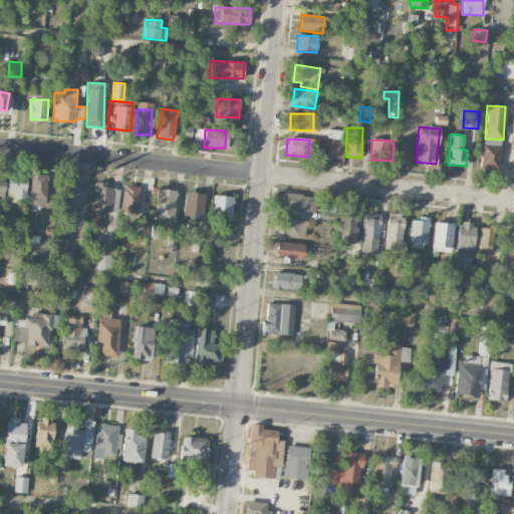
[(329,158),(343,158),(343,142),(330,142),(329,158)]
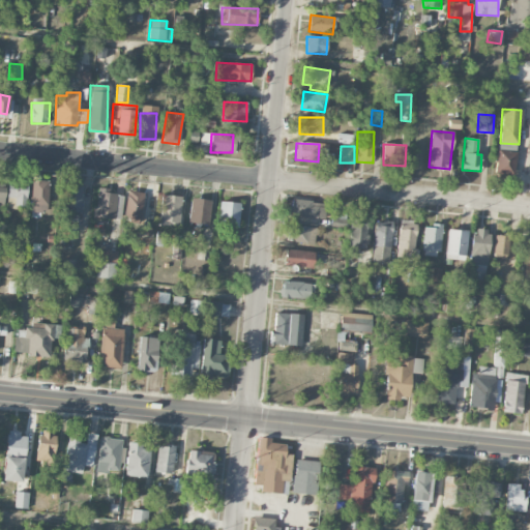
[(517,152),(498,149),(495,173),(513,176),(517,152)]
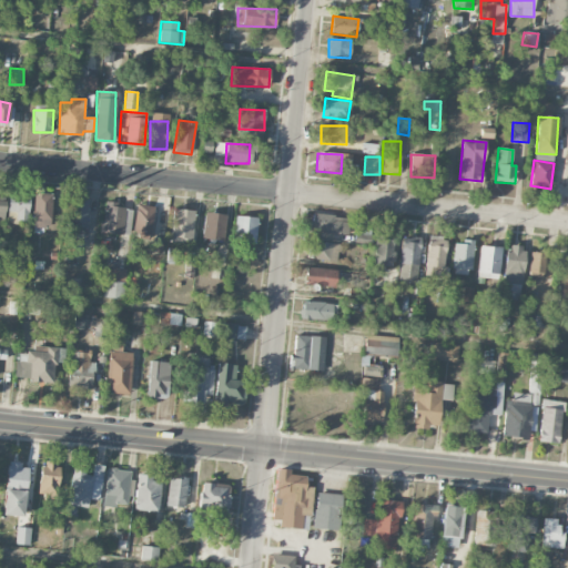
[(50,227),(51,194),(34,193),(33,227),(50,227)]
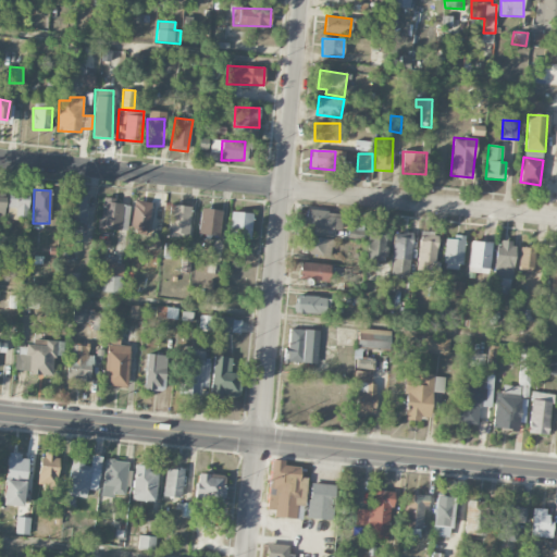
[(8,217),(28,218),(29,192),(8,192),(8,217)]
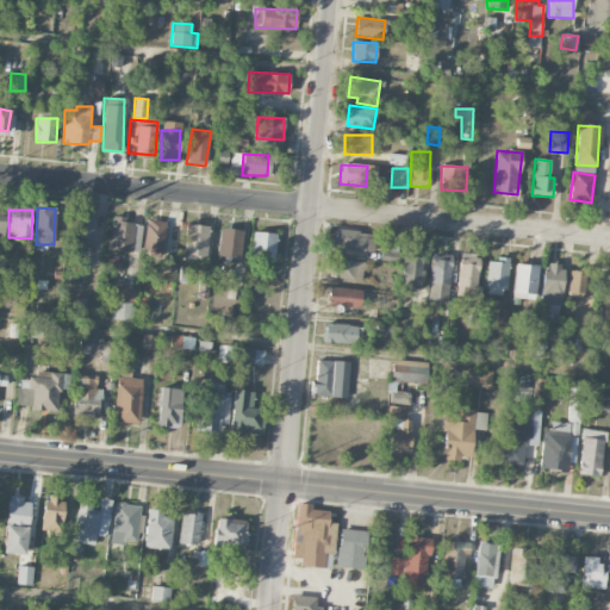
[(73,253),(92,254),(93,216),(74,215),(73,253)]
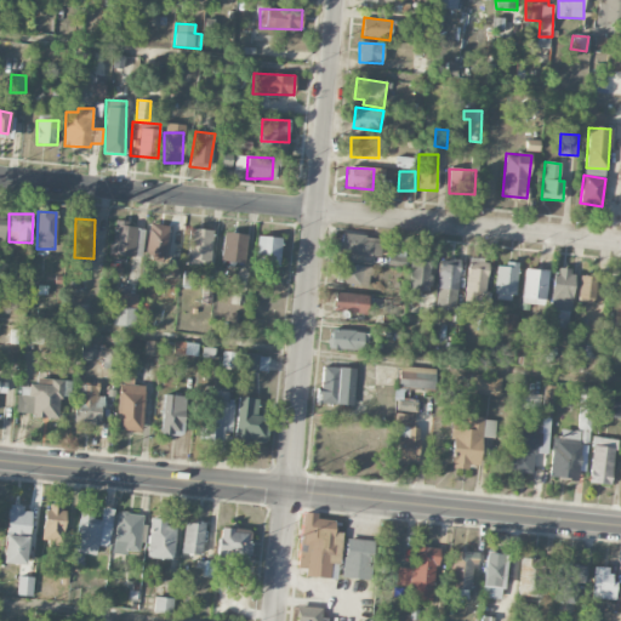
[(136,256),(137,223),(113,222),(112,255),(136,256)]
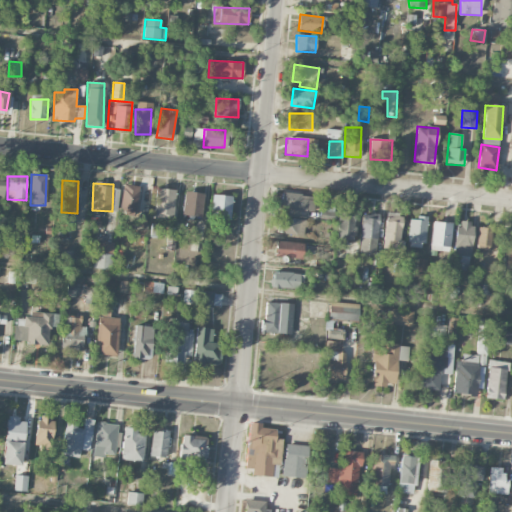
[(120,213),(136,215),(139,186),(122,185),(120,213)]
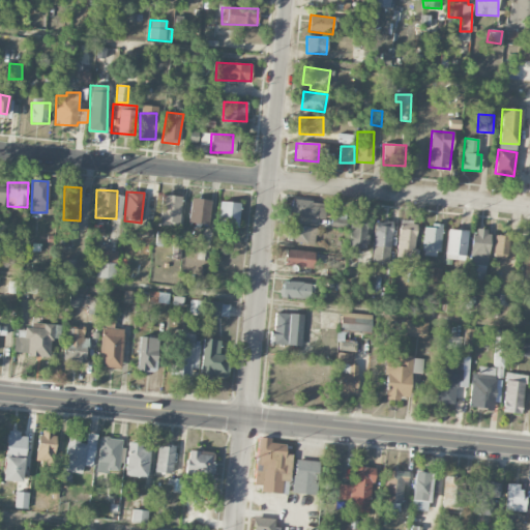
[(181,197),(160,196),(159,226),(180,226),(181,197)]
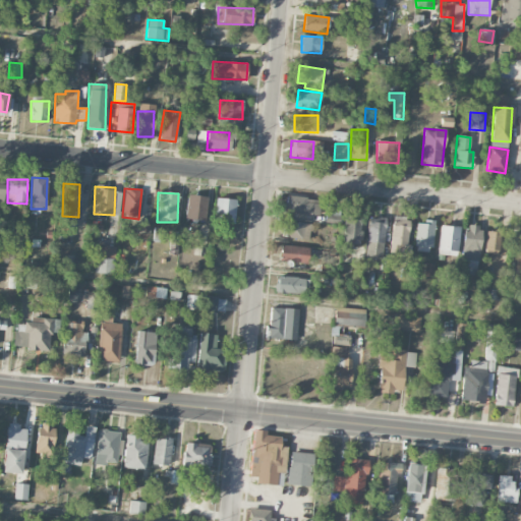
[(208,196),(187,195),(185,219),(206,221),(208,196)]
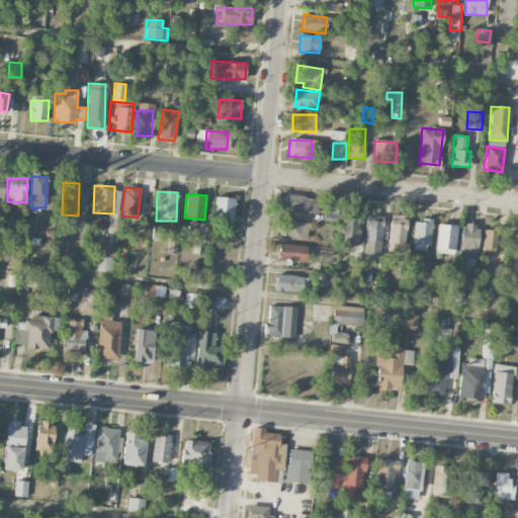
[(283,211),(318,213),(319,197),(284,195),(283,211)]
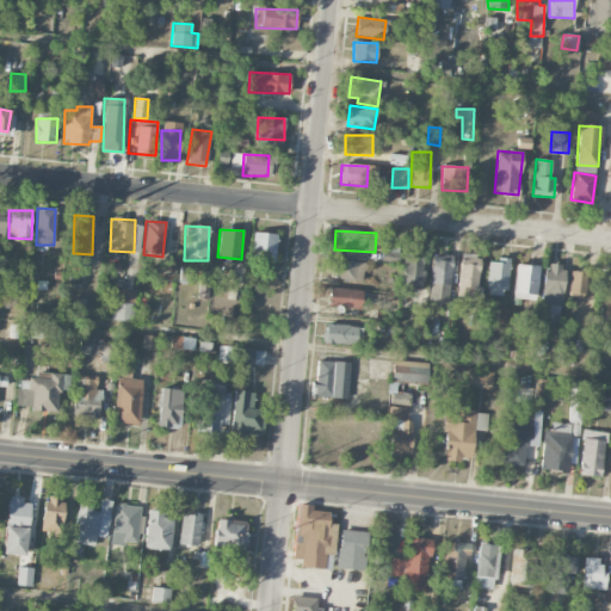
[(275,261),(277,234),(253,233),(252,260),(275,261)]
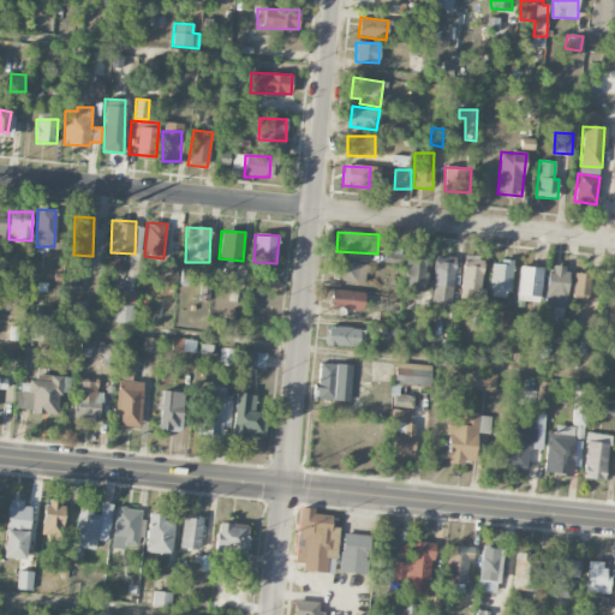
[(425,286),(427,255),(407,254),(406,285),(425,286)]
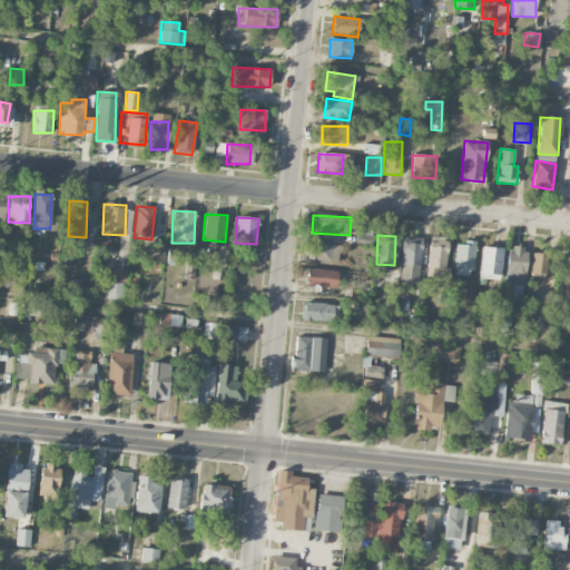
[(163,239),(155,238),(154,253),(161,253),(163,239)]
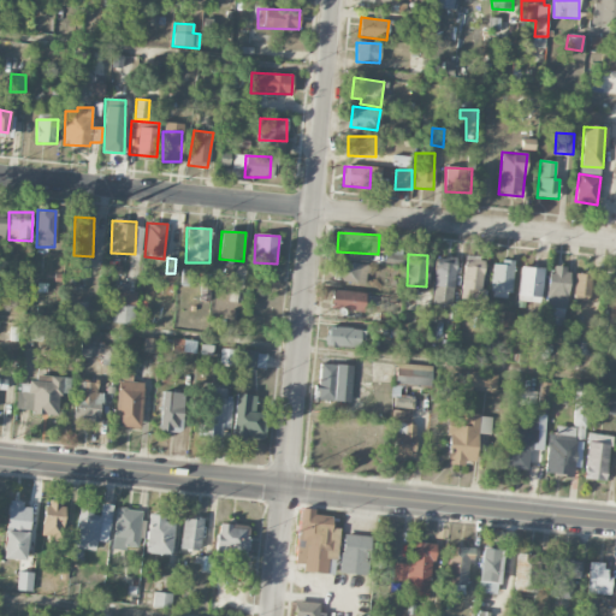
[(483,291),(484,258),(463,258),(462,300),(471,300),(471,291),(483,291)]
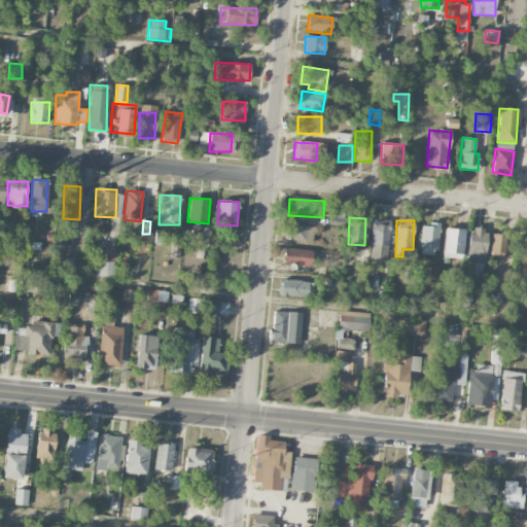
[(312,244),(315,227),(289,223),(286,240),(312,244)]
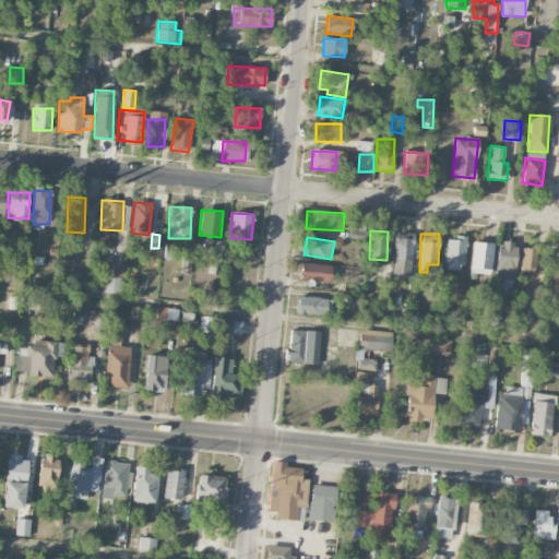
[(408,277),(415,240),(396,237),(391,275),(408,277)]
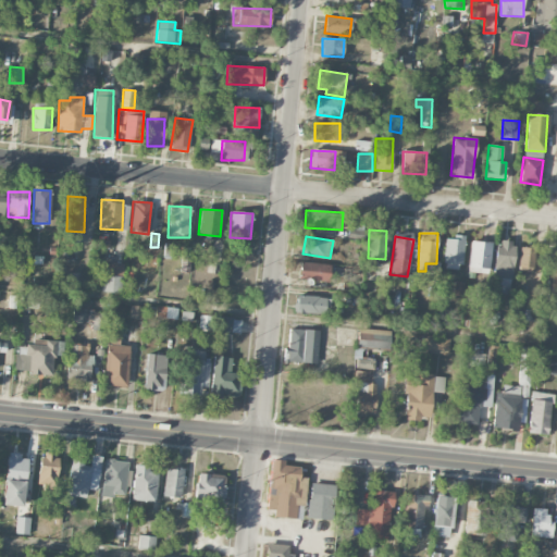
[(444,237),(444,264),(463,264),(463,237),(444,237)]
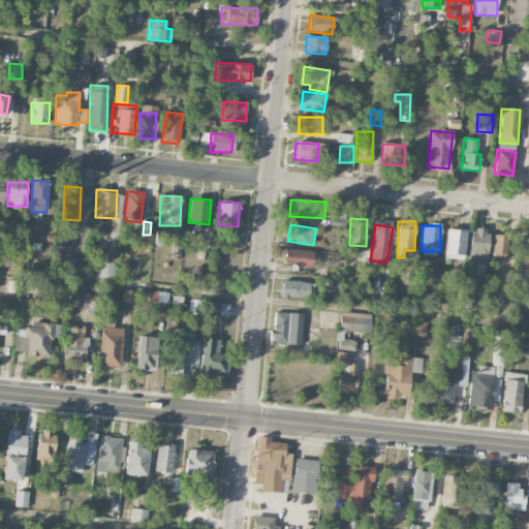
[(467,263),(474,265),(473,272),(484,273),(490,230),(473,227),(467,263)]
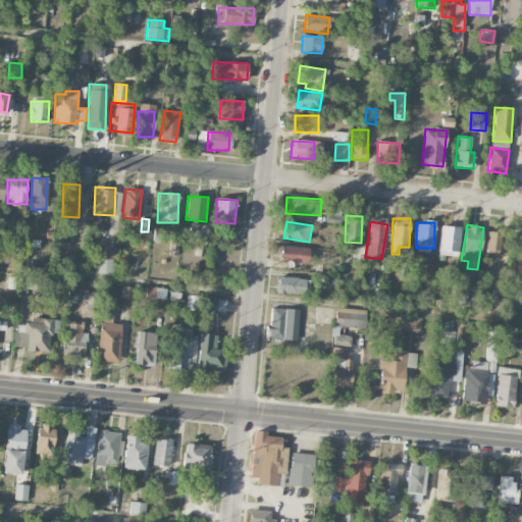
[(438,255),(459,256),(461,227),(440,226),(438,255)]
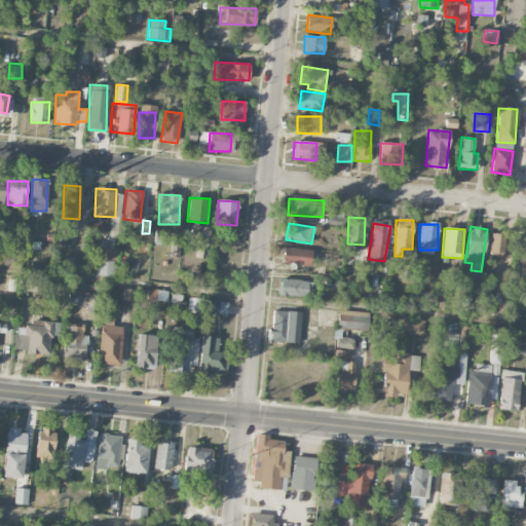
[(505,234),(492,233),(490,257),(504,258),(505,234)]
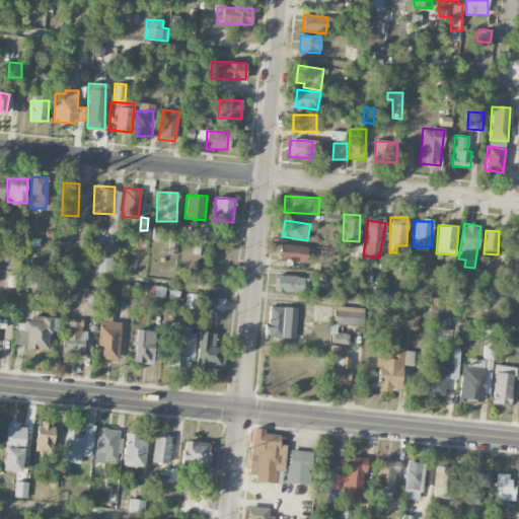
[(176,252),(178,238),(169,237),(168,251),(176,252)]
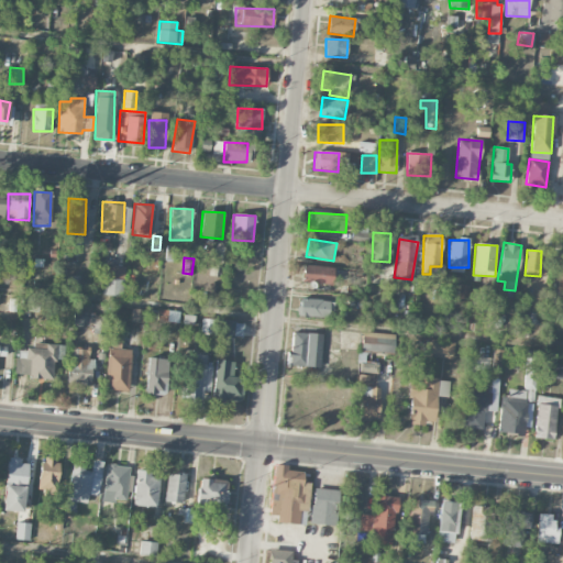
[(333,286),(334,268),(305,264),(301,283),(333,286)]
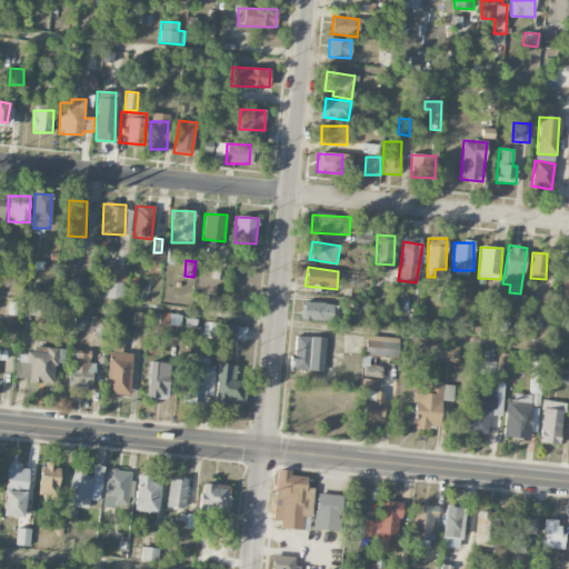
[(103,298),(123,300),(127,270),(107,268),(103,298)]
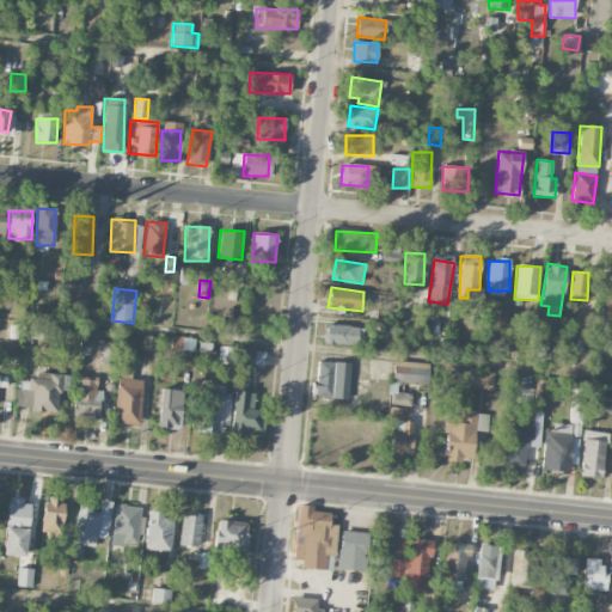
[(41,328),(23,325),(22,337),(40,340),(41,328)]
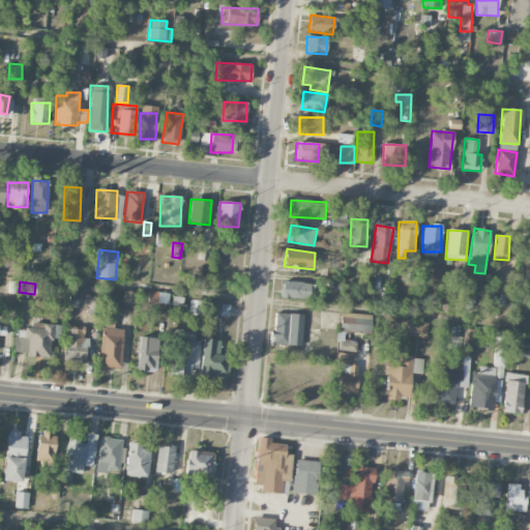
[(310,299),(311,283),(283,282),(282,298),(310,299)]
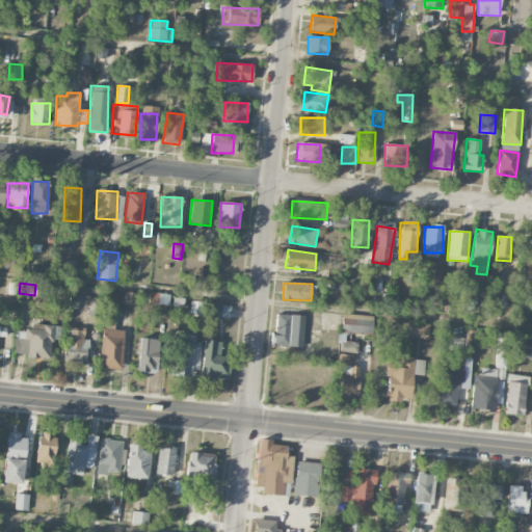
[(124,303),(138,304),(139,293),(124,292),(124,303)]
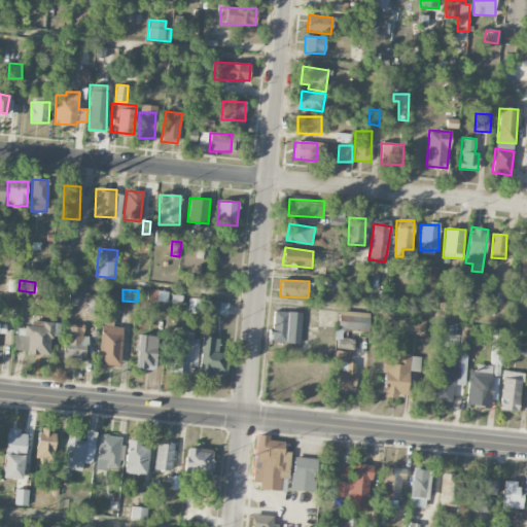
[(168,291),(147,289),(146,301),(167,303),(168,291)]
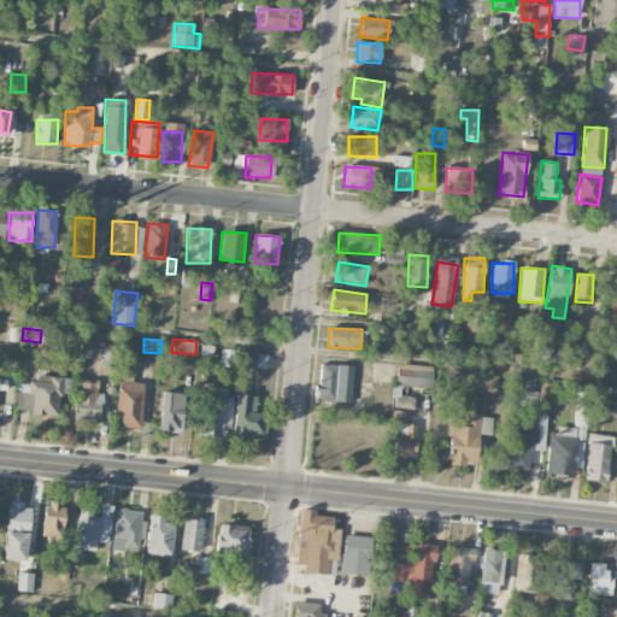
[(98,364),(115,366),(117,346),(100,345),(98,364)]
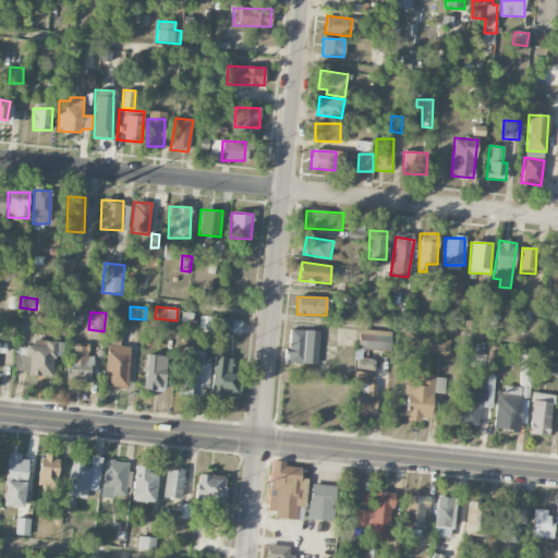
[(193,314),(182,313),(181,320),(192,323),(193,314)]
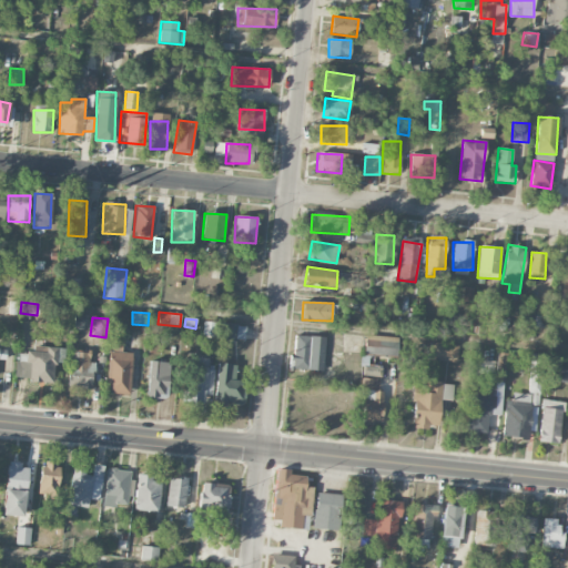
[(245,324),(204,323),(203,338),(245,340),(245,324)]
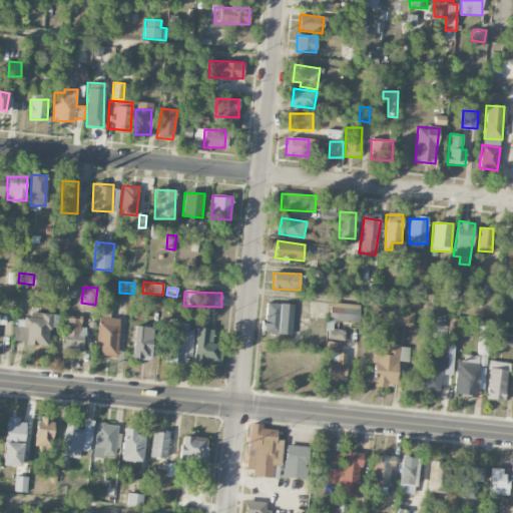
[(119,319),(110,319),(111,296),(99,296),(96,356),(117,357),(119,319)]
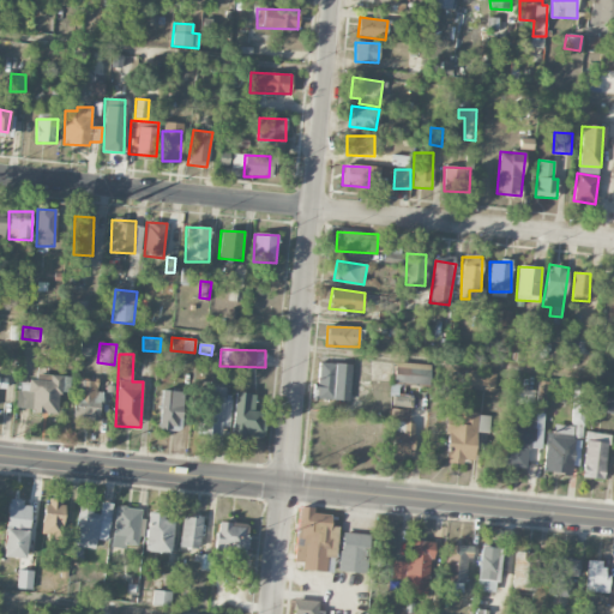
[(351,363),(319,362),(318,384),(313,384),(313,399),(350,401),(351,363)]
